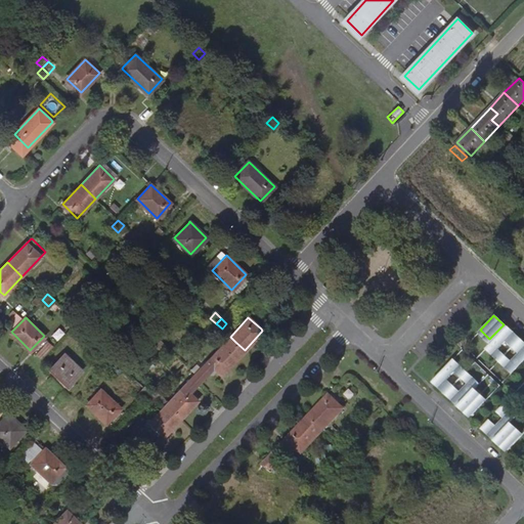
[(504,324),(489,339),(492,341),(505,329),(506,326),(504,324)]
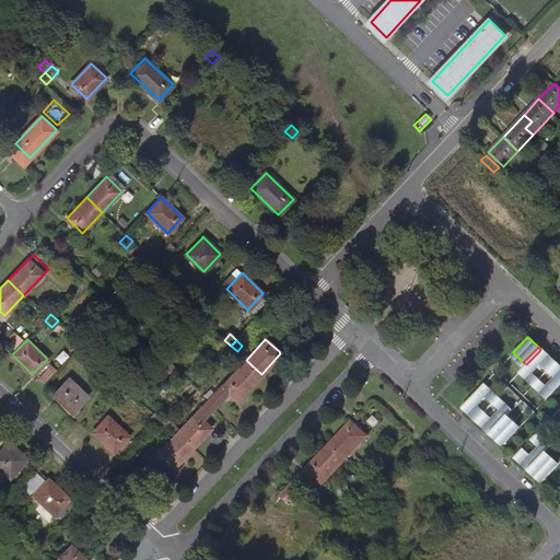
[(532,385),(538,378),(533,373),(540,364),(546,370),(555,361),(557,360),(545,349),(541,353),(539,351),(526,364),(522,369),(525,371),(521,375),(532,385)]
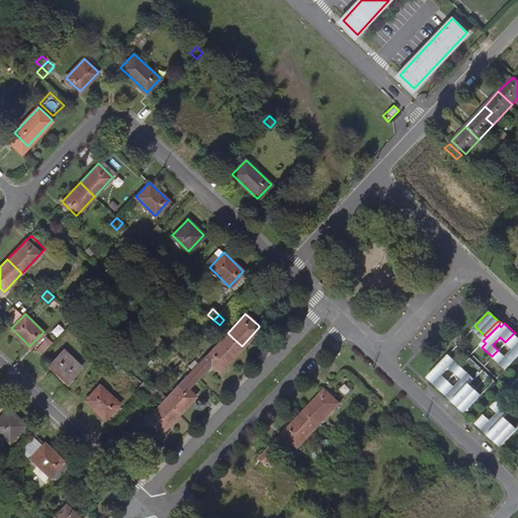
[(233,338),(228,333),(193,368),(199,374),(211,362),(219,369),(242,346),(233,338)]
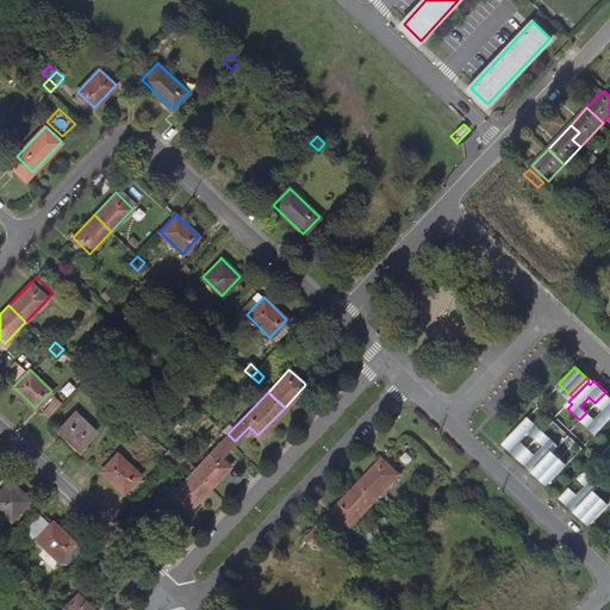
[(604,393),(595,403),(598,406),(599,405),(609,415),(609,396),(607,392),(604,393)]
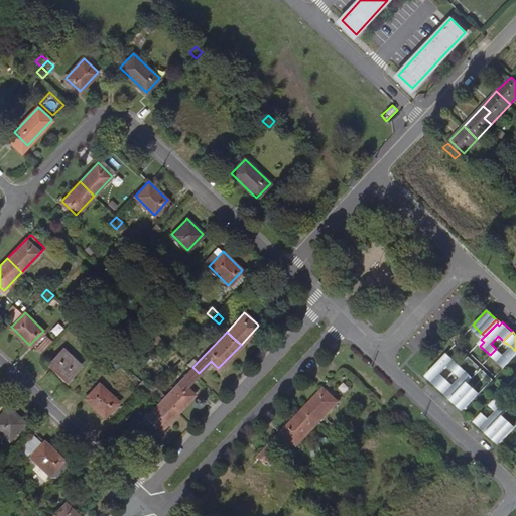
[(34,345),(41,351),(50,341),(43,335),(34,345)]
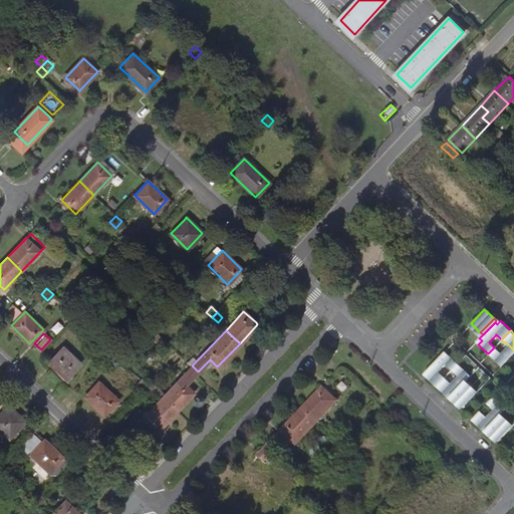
[(497,349),(491,356),(499,363),(502,360),(505,362),(513,352),(513,349),(505,341),(504,342),(507,345),(500,352),(497,349)]
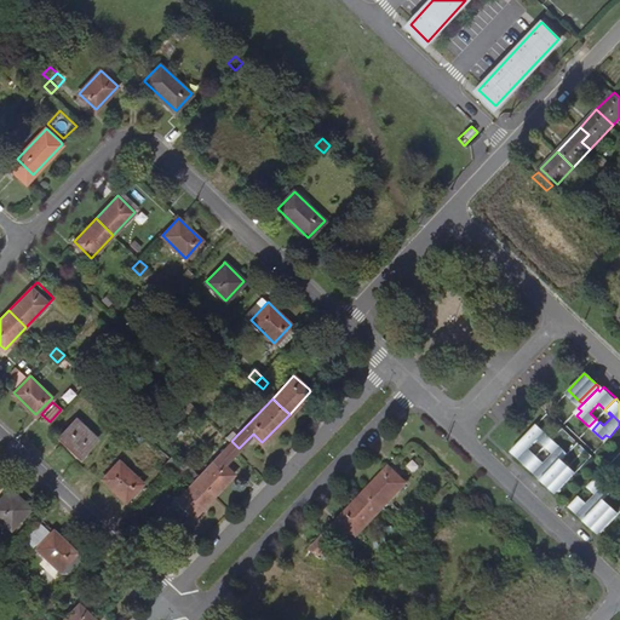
[(58,435),(64,440),(80,455),(97,437),(76,417),(58,435)]
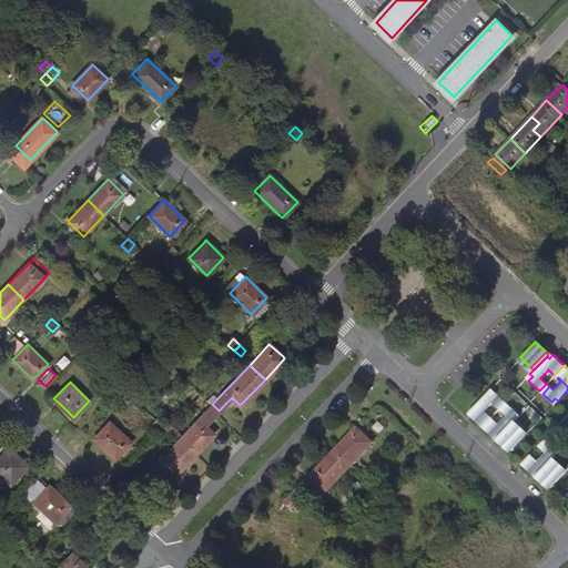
[(546,384),(539,391),(543,394),(549,386),(546,384)]
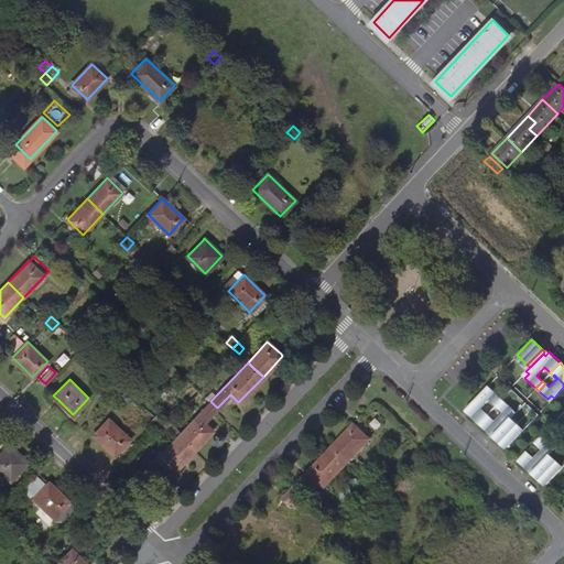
[(476,419),(485,410),(483,408),(490,400),(492,402),(499,394),(491,388),(488,391),(486,389),(468,407),(472,410),(468,413),(474,420),(476,419)]
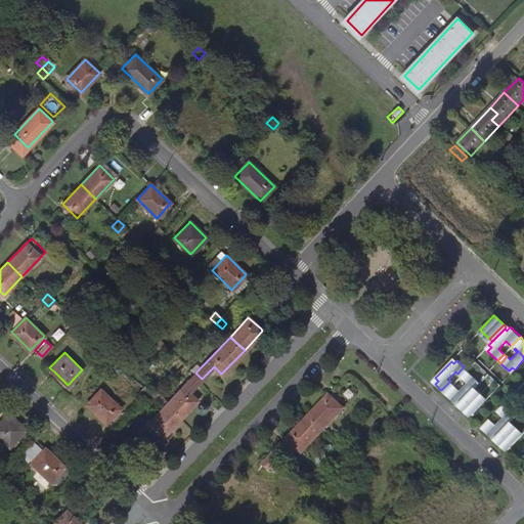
[(464,366),(457,374),(461,377),(468,370),(464,366)]
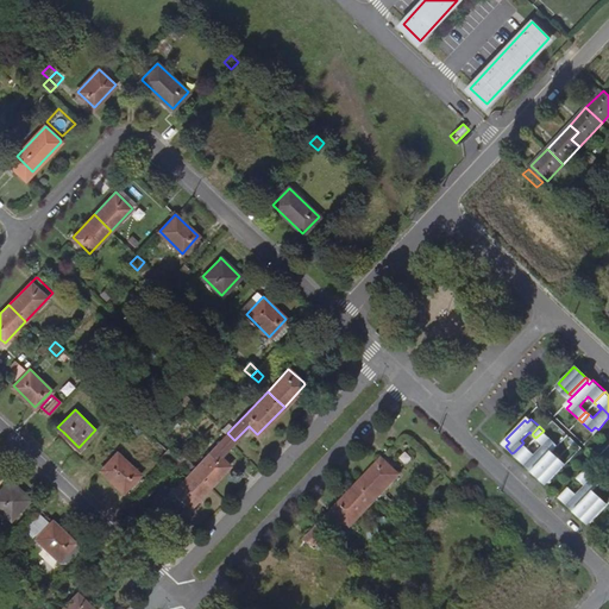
[(531,470),(534,465),(552,446),(556,443),(544,431),(535,438),(542,445),(534,453),(527,447),(518,458),(529,470),(531,470)]
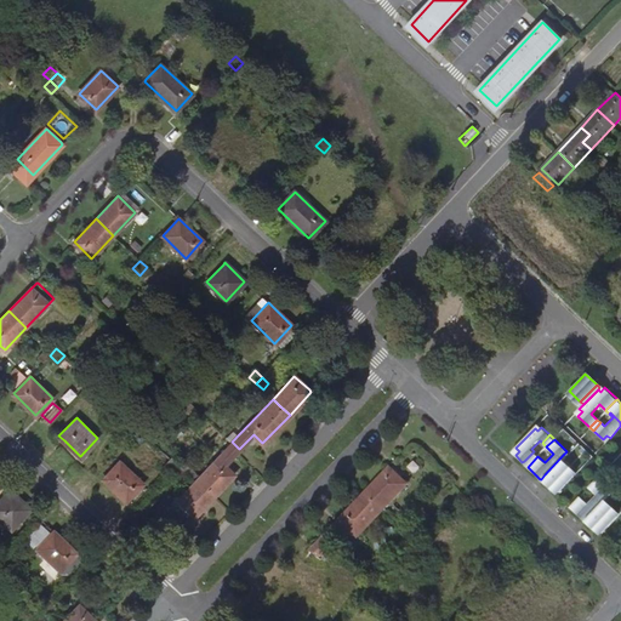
[(224,465),(239,449),(232,442),(197,480),(212,496),(233,473),(224,465)]
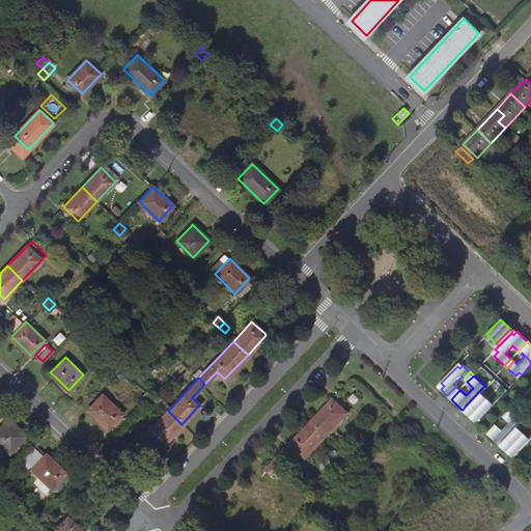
[(448,394),(446,395),(451,399),(459,390),(456,386),(448,394)]
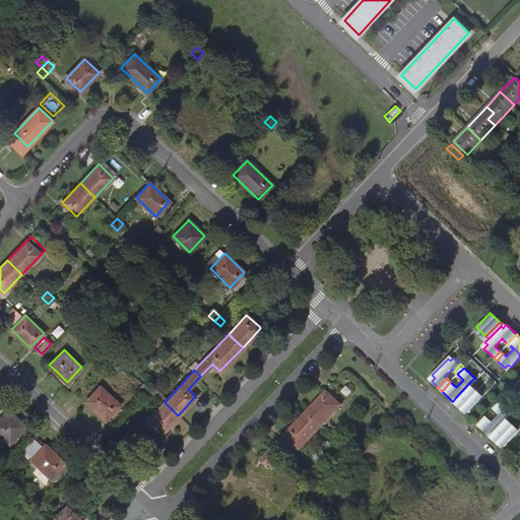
[(471,381),(456,397),(457,399),(469,387),(473,383),(471,381)]
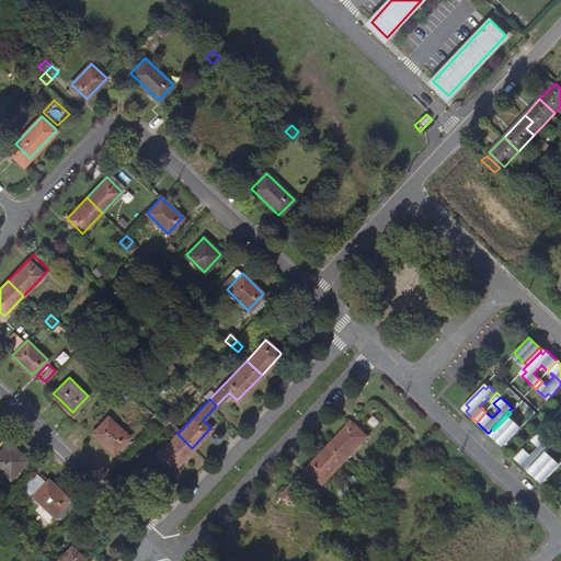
[(162,419),(155,412),(148,420),(156,425),(162,419)]
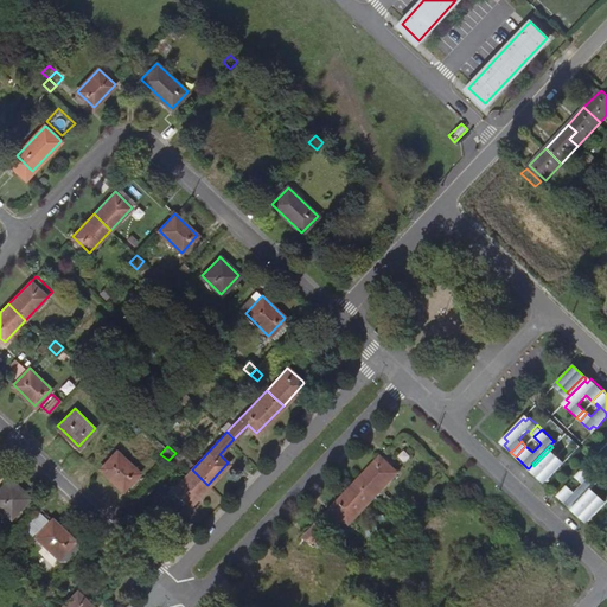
[(101,467),(123,490),(139,473),(116,451),(101,467)]
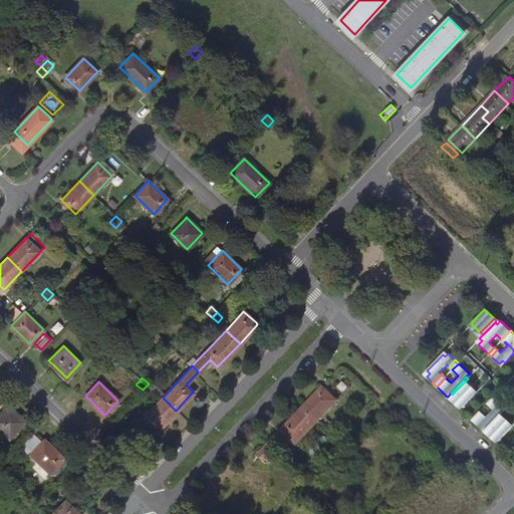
[(476,394),(464,382),(452,395),(451,397),(463,408),(476,394)]
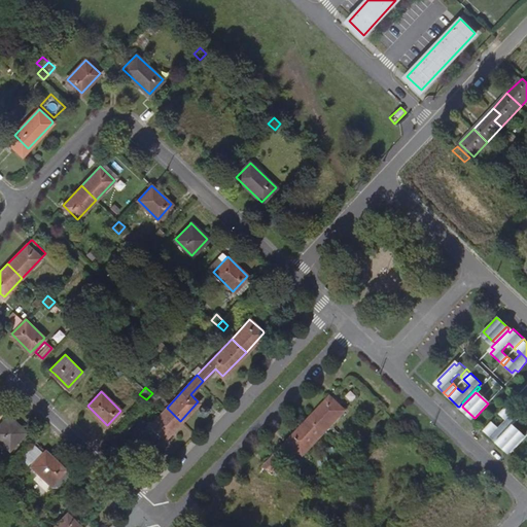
[(157,398),(152,393),(146,399),(151,406),(157,398)]
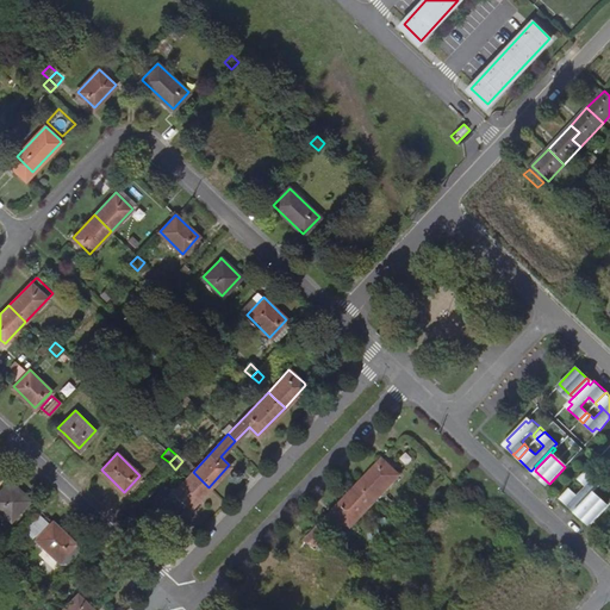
[(360,483),(377,499),(400,474),(384,458),(360,483)]
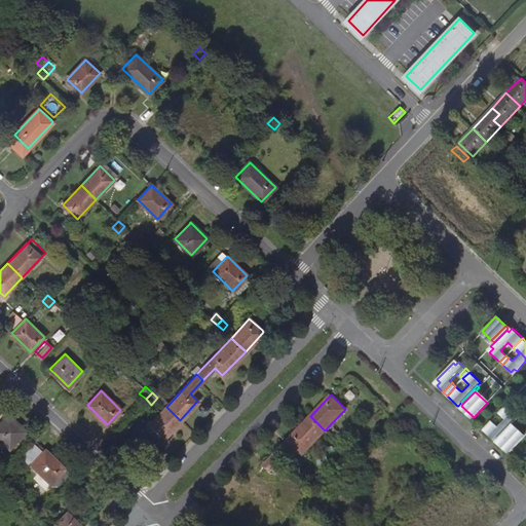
[(497,437),(499,439),(512,425),(515,421),(512,419),(516,416),(504,406),(498,412),(504,418),(497,426),(492,420),(483,430),(493,440),(497,437)]
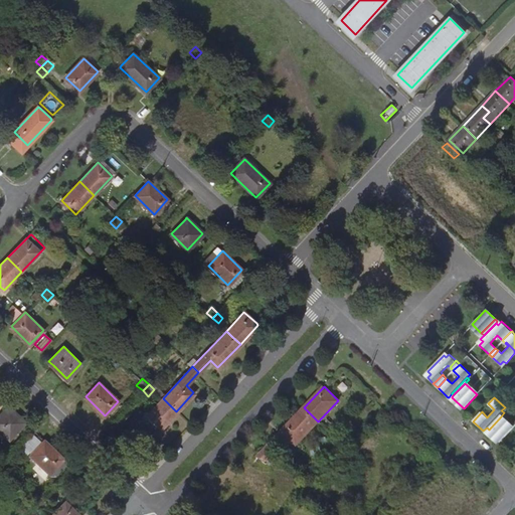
[(176,411),(163,398),(148,414),(160,426),(161,427),(176,411)]
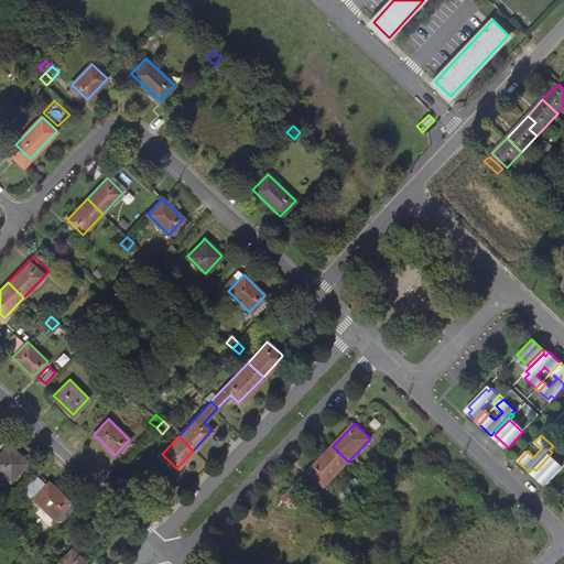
[(9,445),(8,447),(0,454),(0,469),(10,479),(21,468),(26,463),(9,445)]
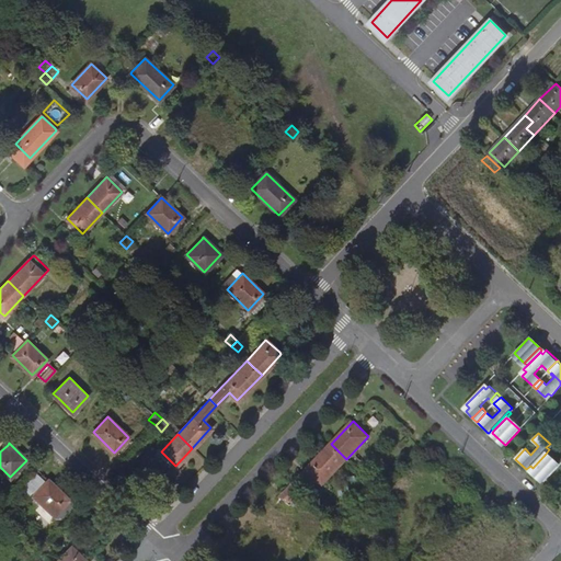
[(346,459),(331,444),(313,462),(296,481),(302,488),(316,474),(324,482),(346,459)]
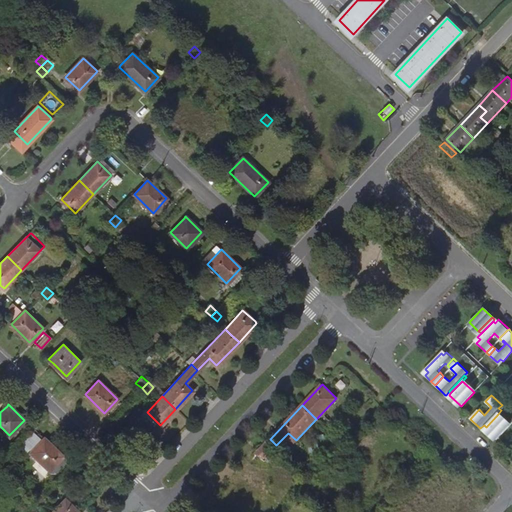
[(486,429),(499,415),(498,414),(486,427),(485,428),(486,429)]
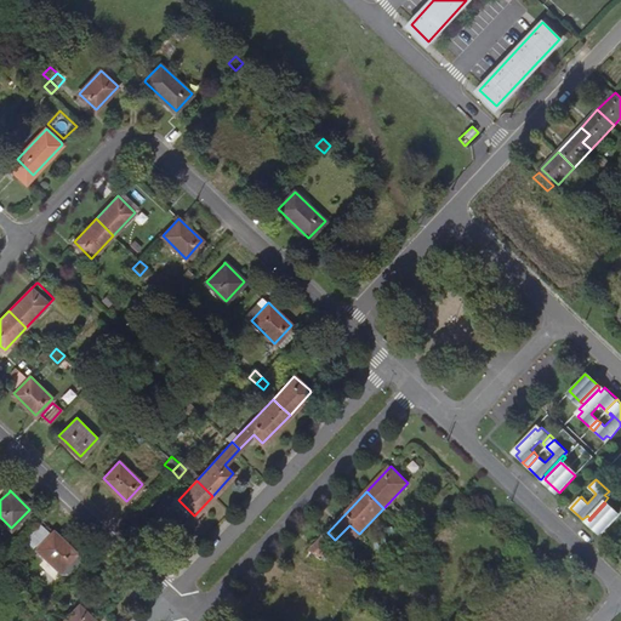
[(605,503),(590,520),(602,533),(617,516),(605,503)]
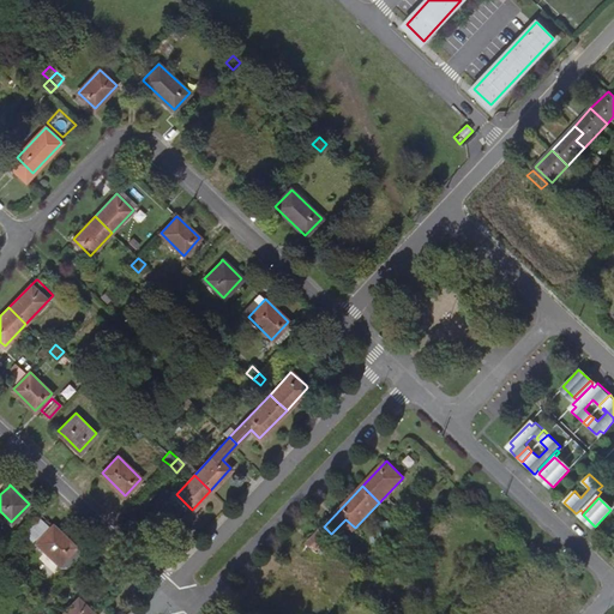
[(404,525),(411,533),(419,525),(411,518),(404,525)]
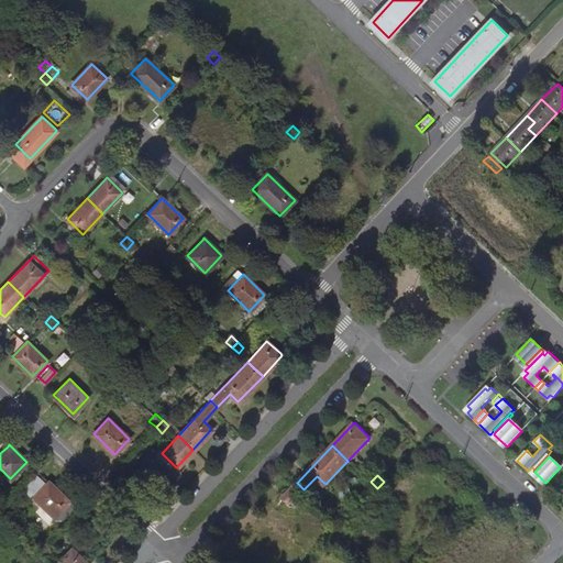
[(48,481),(46,483),(33,496),(55,517),(69,501),(48,481)]
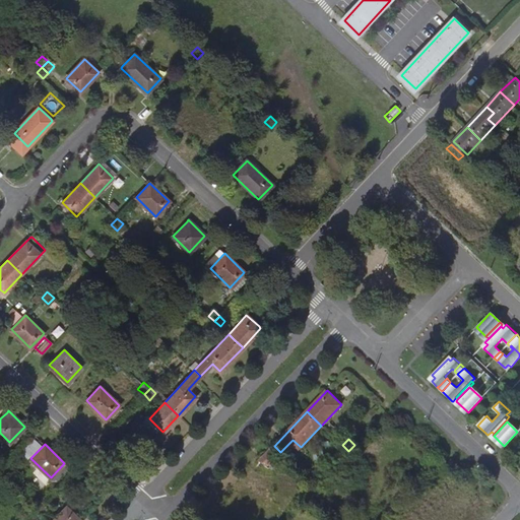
[(35,507),(40,500),(34,494),(27,500),(35,507)]
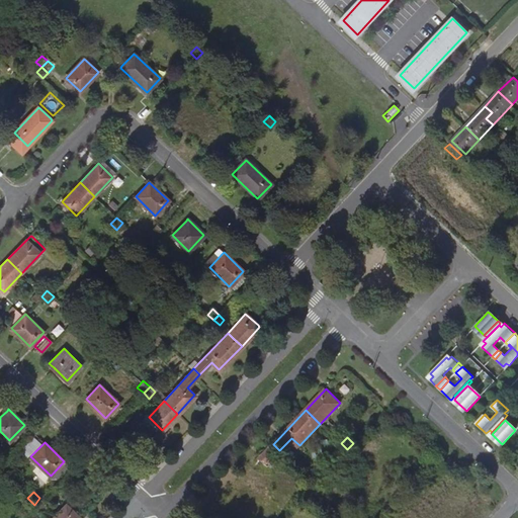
[(39,498),(34,505),(39,510),(46,504),(39,498)]
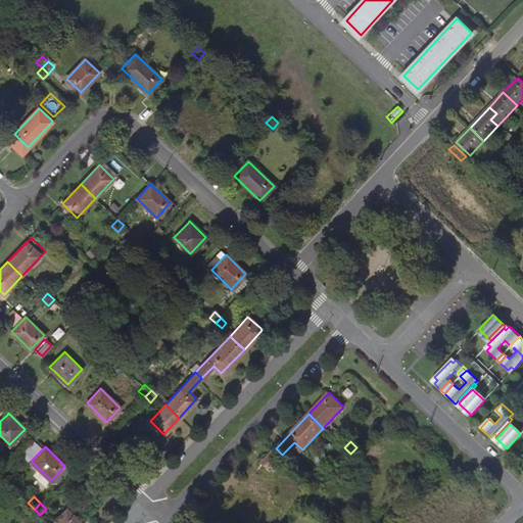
[(79,522),(80,522),(79,521),(66,509),(52,522),(79,522)]
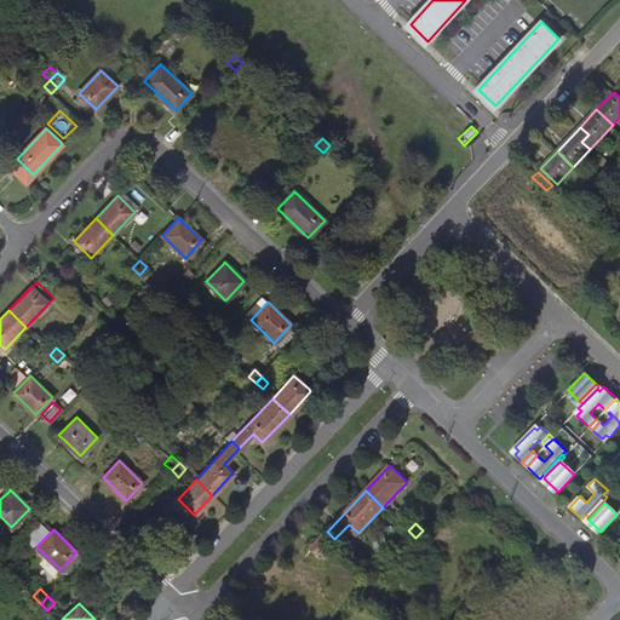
[(333,619),(338,619),(343,615),(336,608),(328,615),(333,619)]
